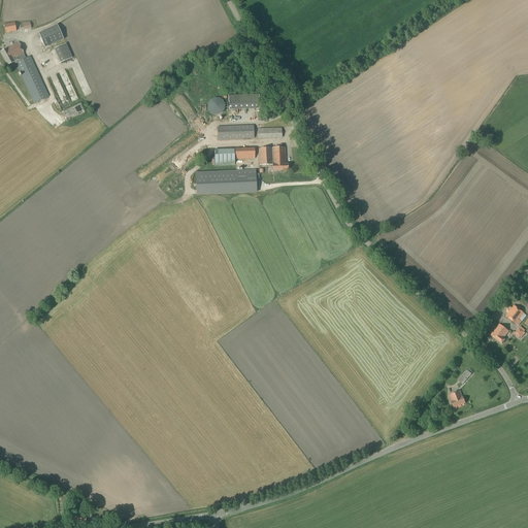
[(5,33),(15,31),(14,23),(4,25),(5,33)]
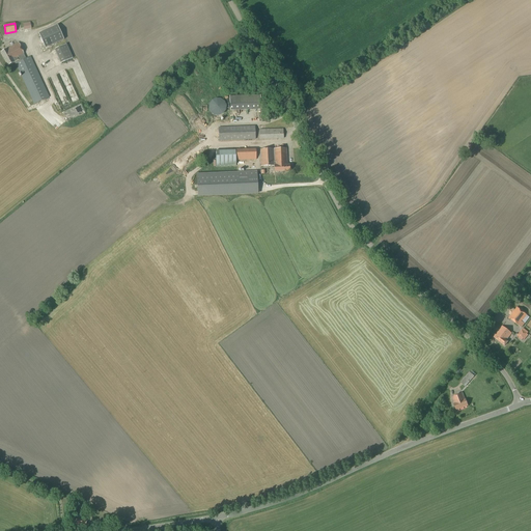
[(45,48),(47,47),(64,39),(57,25),(38,33),(45,48)]
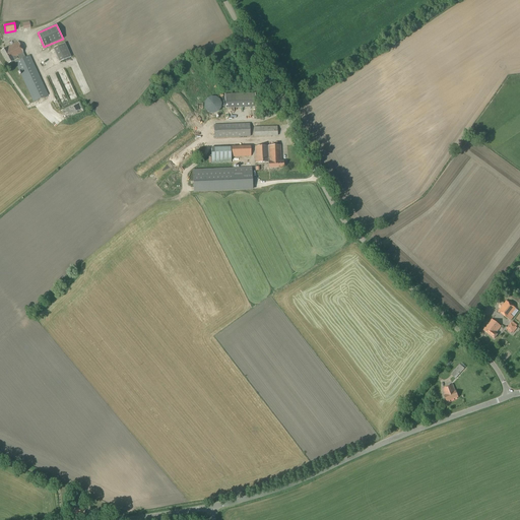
[(24,58),(22,54),(23,53),(17,42),(7,48),(0,51),(7,64),(14,61),(18,59),(17,57),(17,56),(19,60),(14,62),(34,103),(48,95),(29,55),(24,58)]
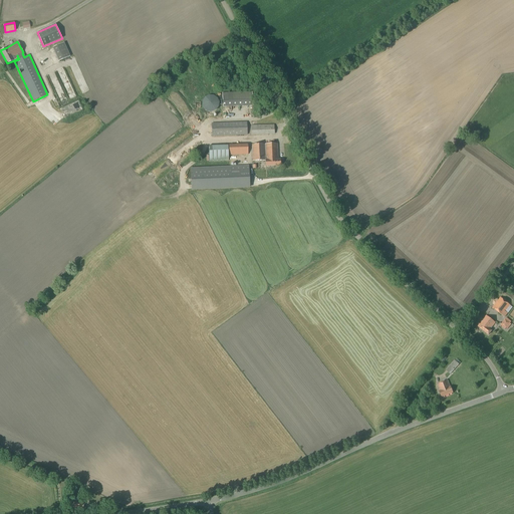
[(58,61),(69,56),(64,43),(53,48),(58,61)]
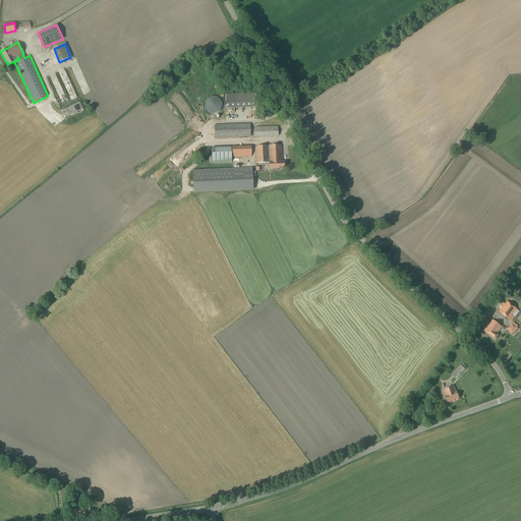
[(227,96),(228,109),(253,109),(253,95),(227,96)]
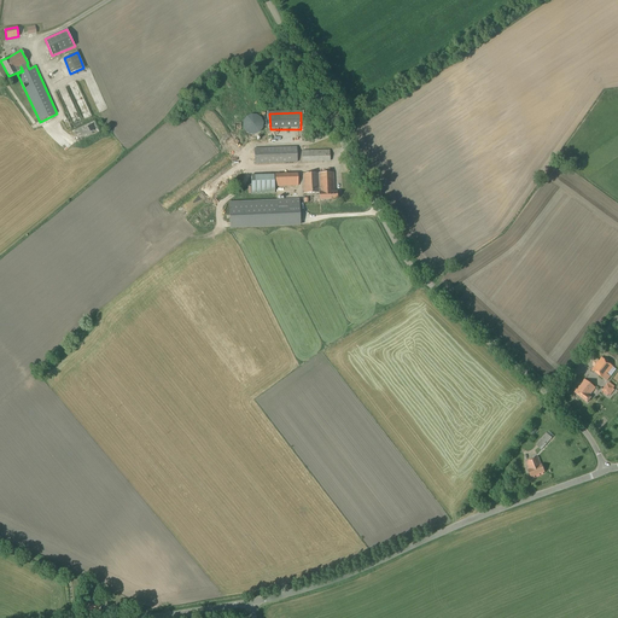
[(252,134),(256,134),(257,133),(260,132),(261,130),(262,128),(263,126),(262,123),(262,121),(261,120),(258,117),(256,116),(254,115),(251,115),(249,116),(246,117),(245,120),(244,121),(243,123),(243,126),(244,128),(244,129),(246,132),(248,133),(250,134),(252,134)]
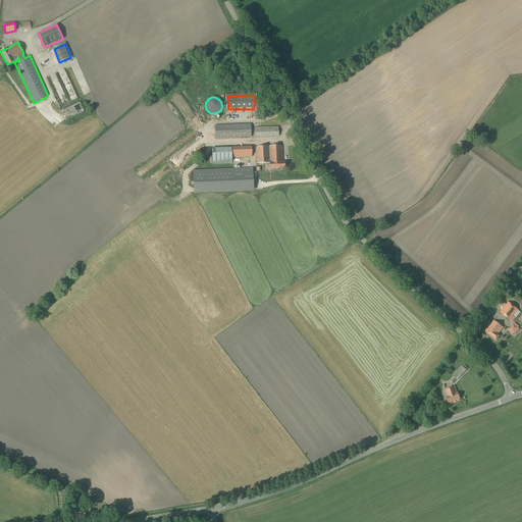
[(215,139),(251,138),(251,124),(214,125),(215,139)]
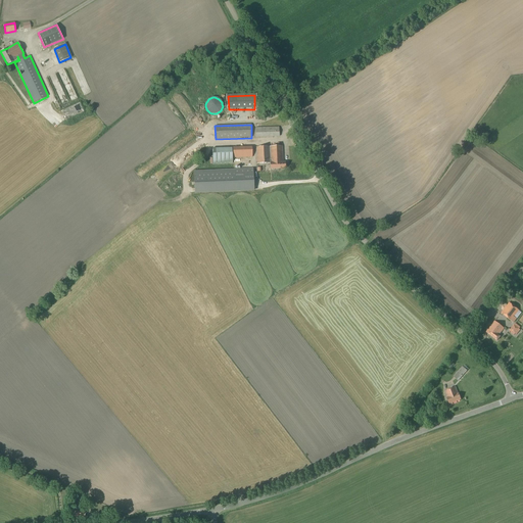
[(255,138),(279,137),(279,127),(255,128),(255,138)]
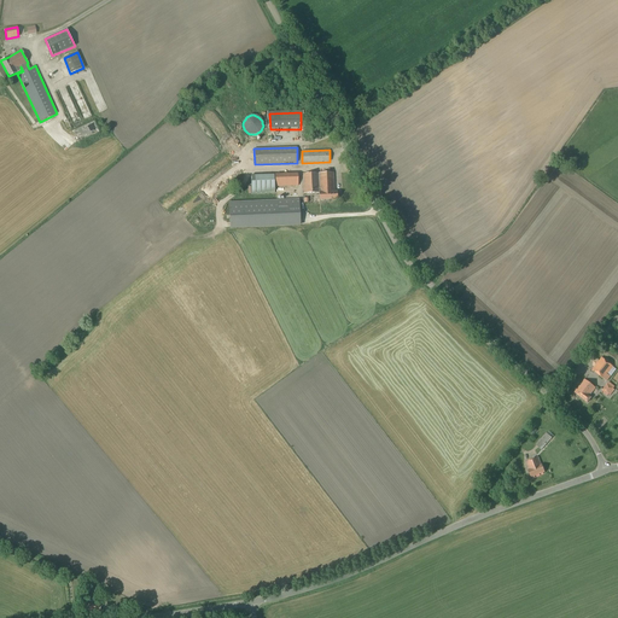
[(334,192),(333,173),(302,174),(303,193),(319,193),(319,200),(337,199),(336,192),(334,192)]
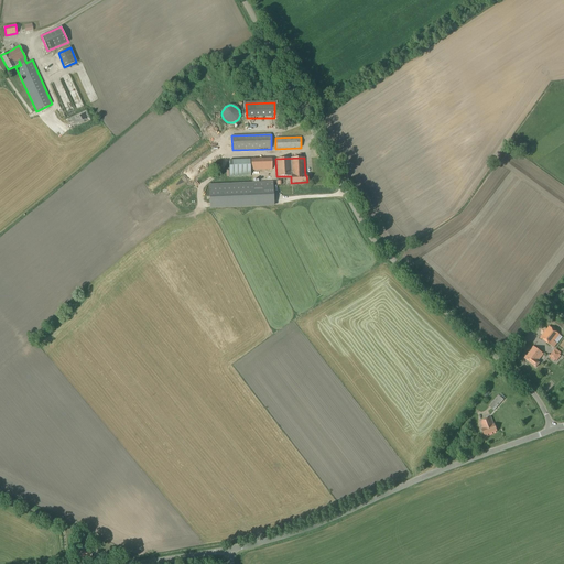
[(229,176),(250,175),(249,159),(228,160),(229,176)]
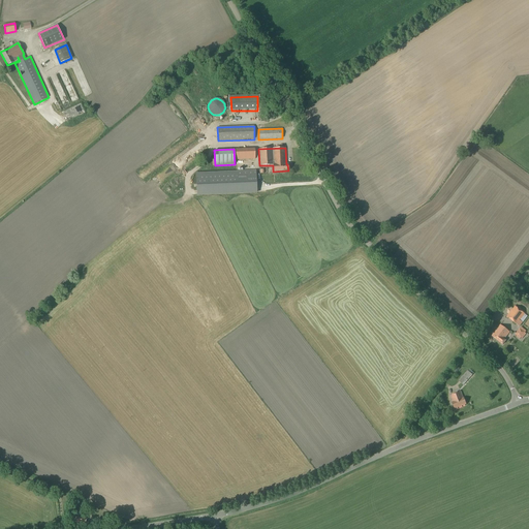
[(236,159),(255,159),(254,149),(235,149),(236,159)]
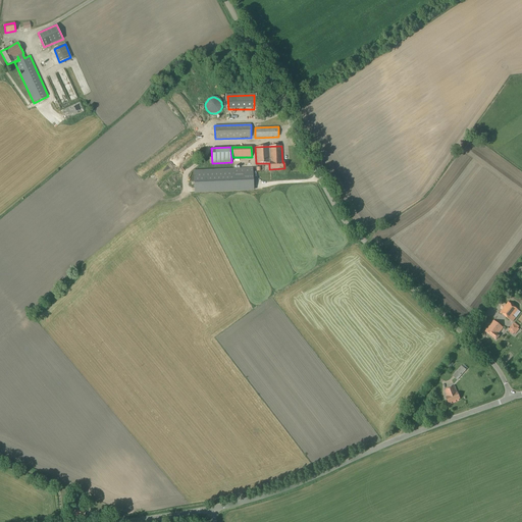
[(194,193),(253,191),(253,168),(193,171),(194,193)]
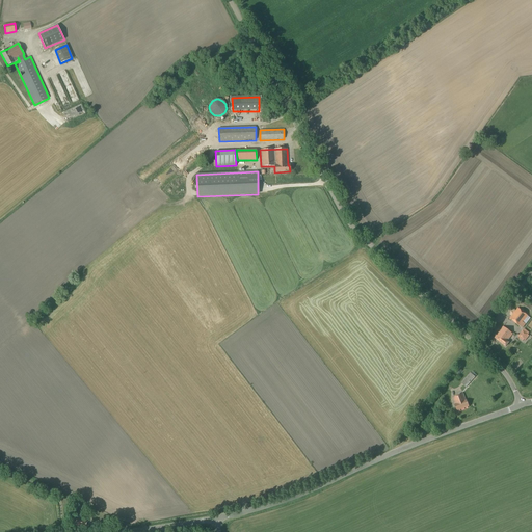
[(531,312),(531,310),(531,307),(524,300),(521,303),(531,312)]
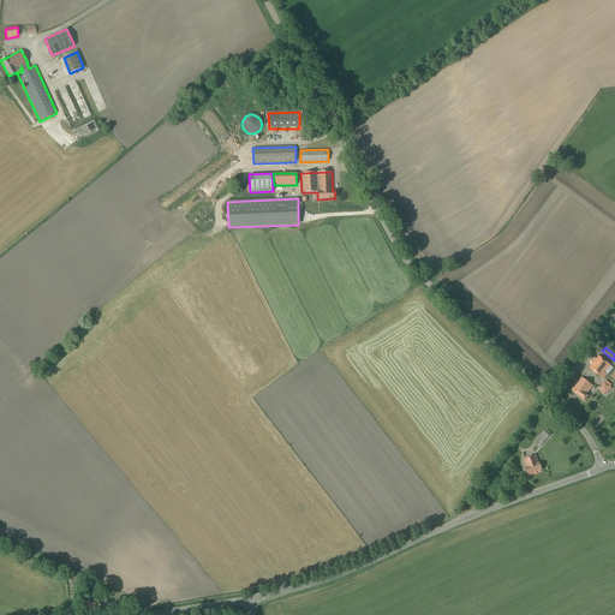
[(603,380),(607,375),(613,368),(610,365),(598,356),(589,369),(603,380)]
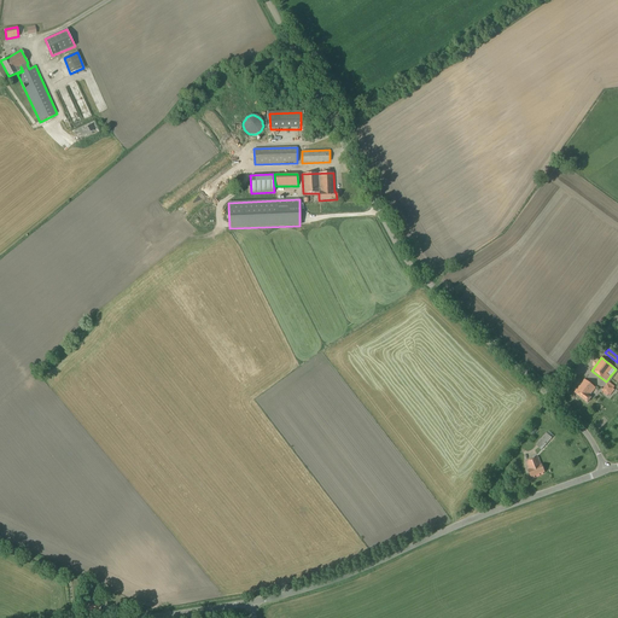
[(587,403),(590,398),(589,396),(595,389),(584,380),(575,392),(587,403)]
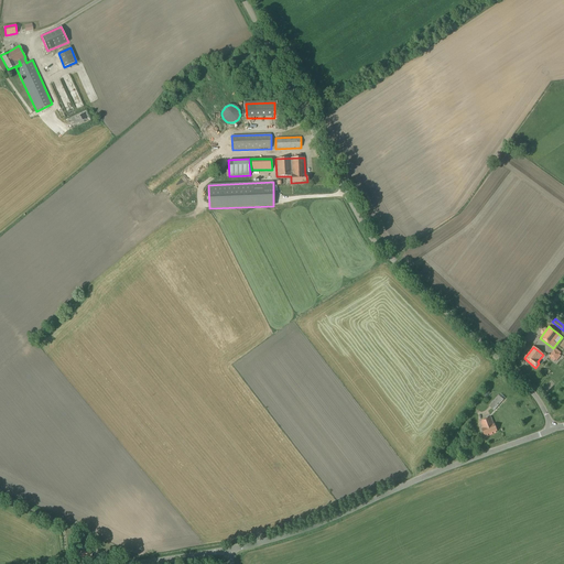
[(551,357),(557,364),(563,355),(563,354),(557,349),(551,357)]
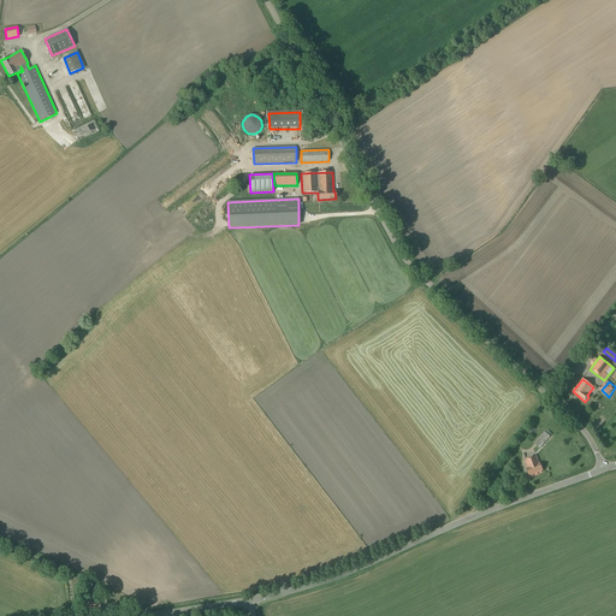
[(539,449),(545,442),(550,437),(544,432),(533,444),(539,449)]
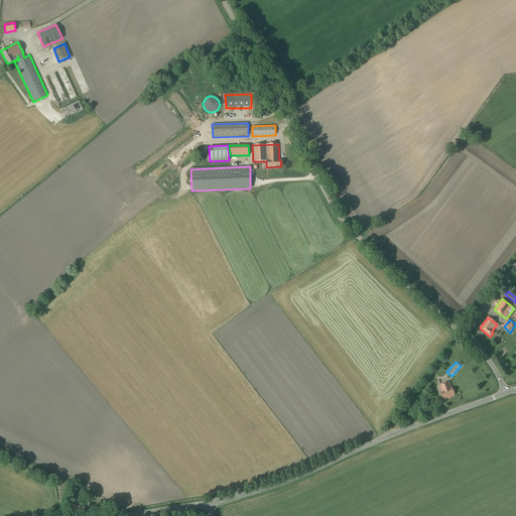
[(452,388),(449,382),(438,386),(440,392),(440,393),(442,399),(455,394),(452,388)]
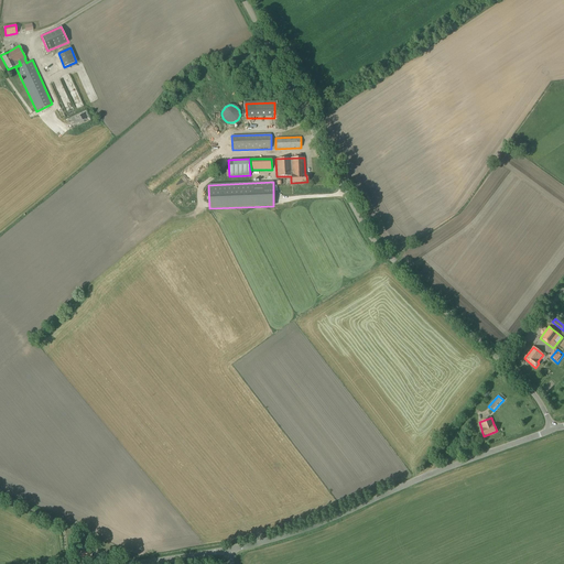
All buildings are outlined.
